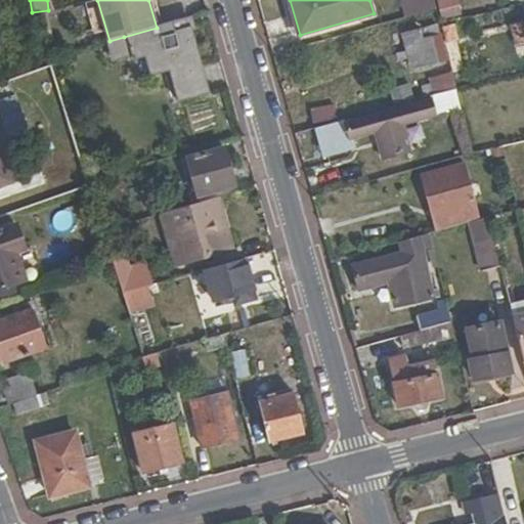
[(401,0),(406,19),(438,10),(436,0),(401,0)]
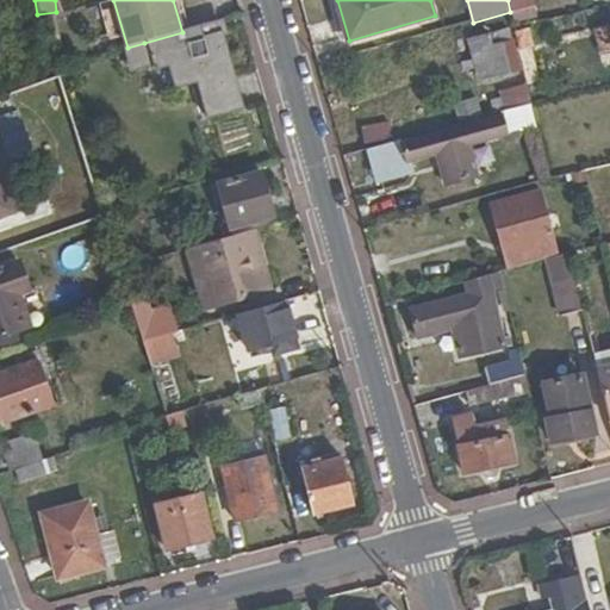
[(242,111),(217,22),(182,32),(144,43),(151,72),(166,68),(172,92),(192,87),(201,123),(242,111)]
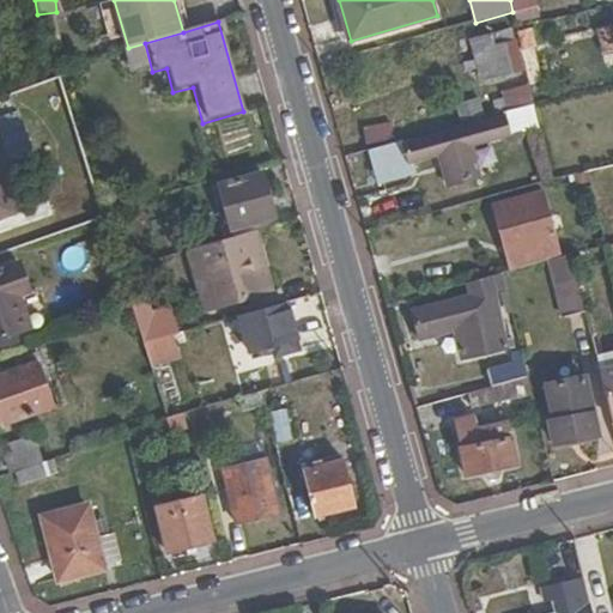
[(526,73),(519,44),(503,48),(501,35),(474,41),(484,83),(526,73)]
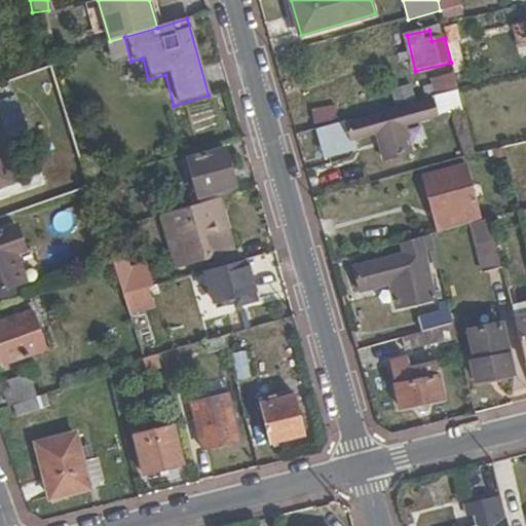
[(438,96),(459,90),(456,76),(434,82),(438,96)]
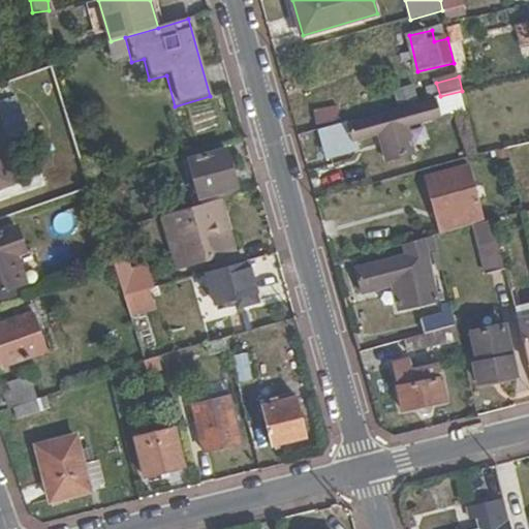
[(9,84),(0,87),(0,191),(23,184),(7,142),(0,121),(0,109),(17,103),(9,84)]
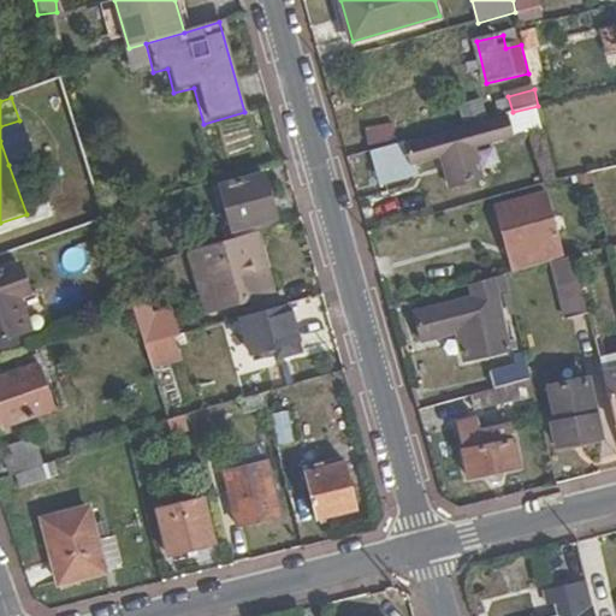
[(395,144),(368,152),(375,171),(440,154),(448,182),(479,173),(472,147),(513,136),(507,114),(395,144)]
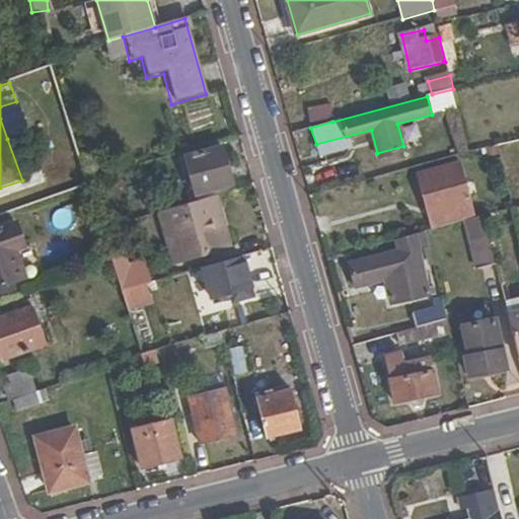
[(0,106),(0,119),(7,139),(27,131),(16,101),(0,106)]
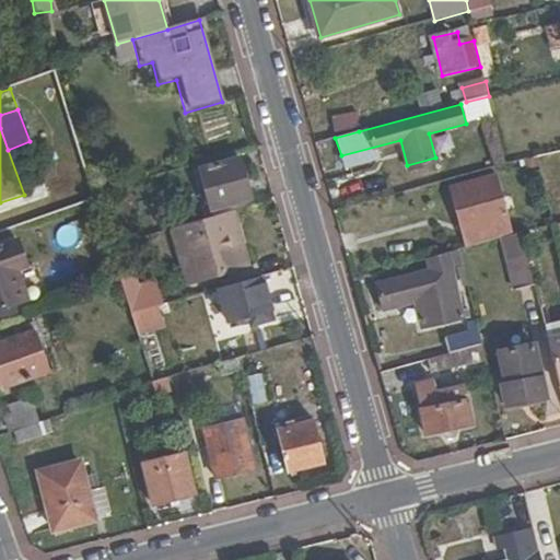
[(330,121),(335,138),(359,131),(356,115),(330,121)]
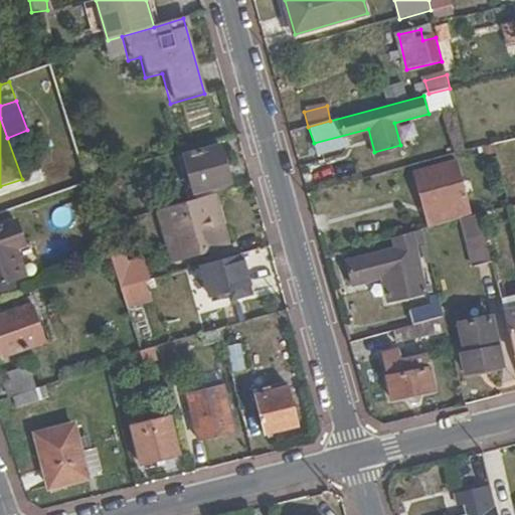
[(194,194),(230,184),(219,146),(184,156),(194,194)]
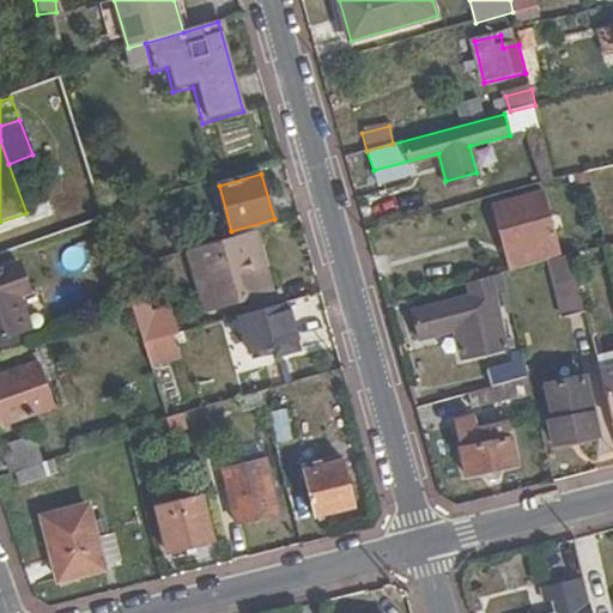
[(558,254),(540,190),(496,204),(514,266),(558,254)]
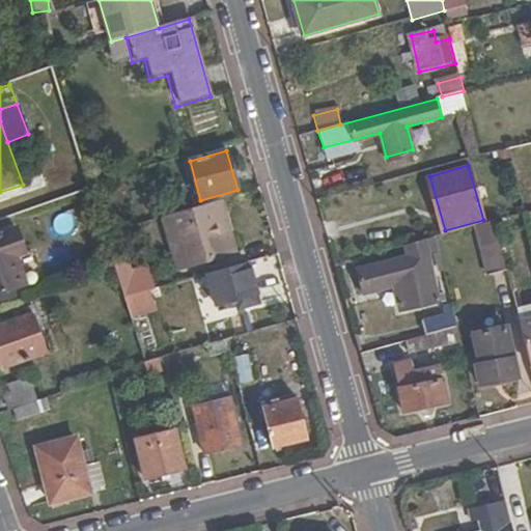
[(232,255),(218,202),(160,219),(175,271),(232,255)]
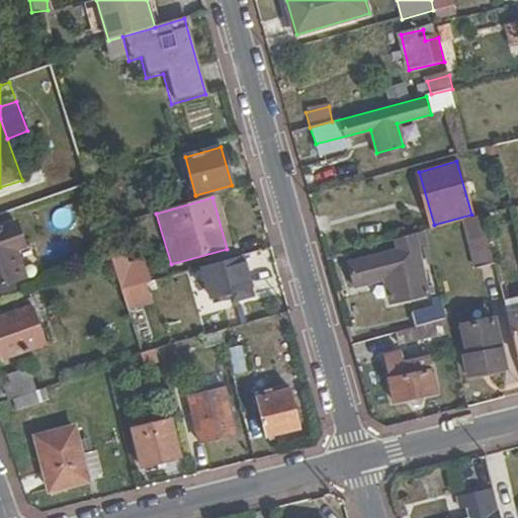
[(477,270),(496,265),(484,216),(463,222),(477,270)]
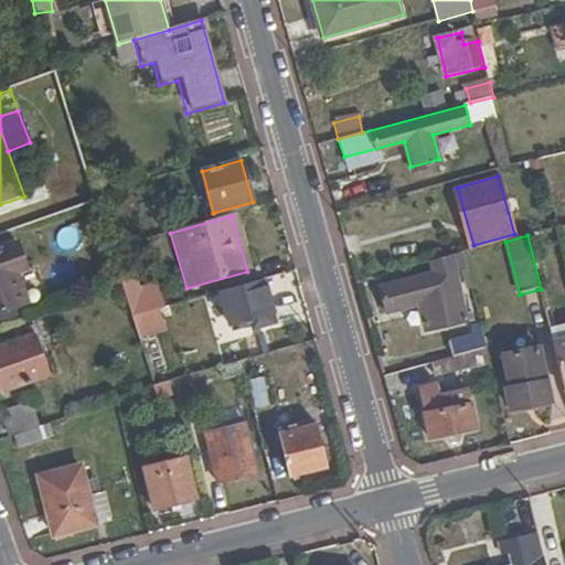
[(0,311),(27,302),(16,272),(24,268),(16,244),(0,248),(0,311)]
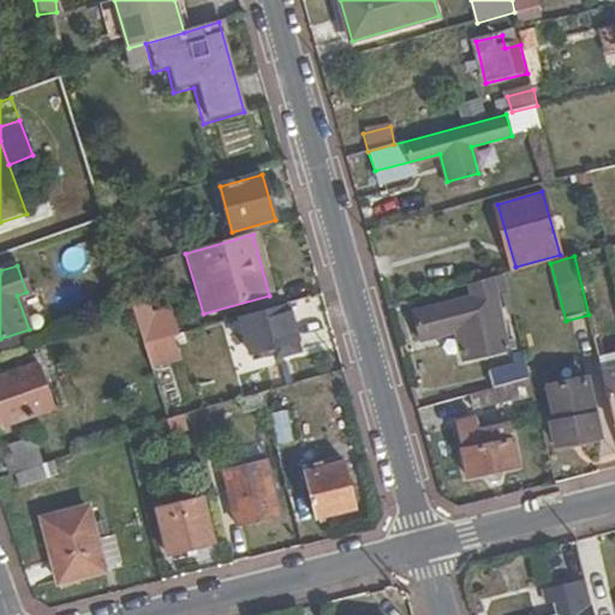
[(489,280),(470,285),(473,298),(413,315),(421,342),(457,332),(464,359),(507,347),(489,280)]
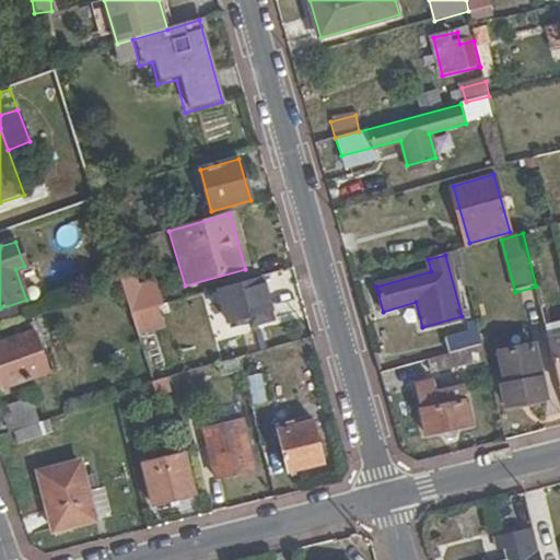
[(270,311),(260,276),(220,288),(230,323),(270,311)]
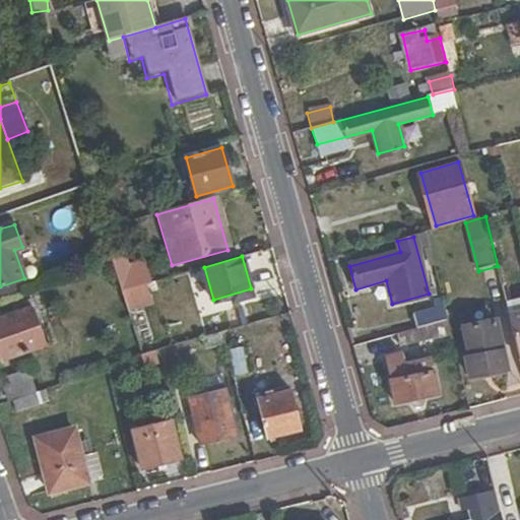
[(121,291),(148,283),(144,267),(127,272),(123,257),(111,261),(111,262),(121,291)]
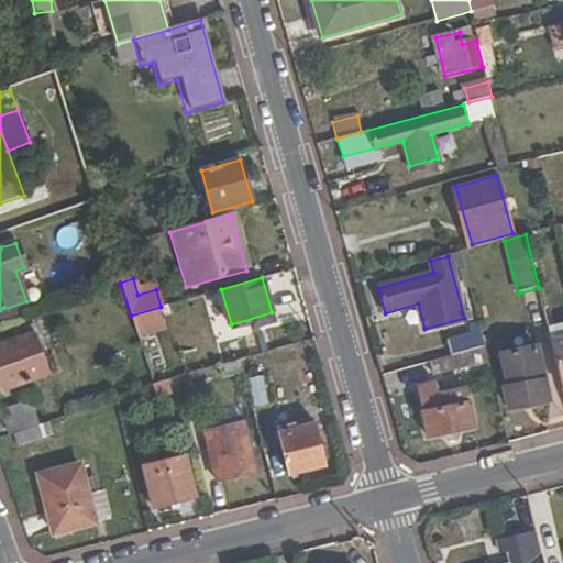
[(562,319),(548,323),(562,388),(562,319)]
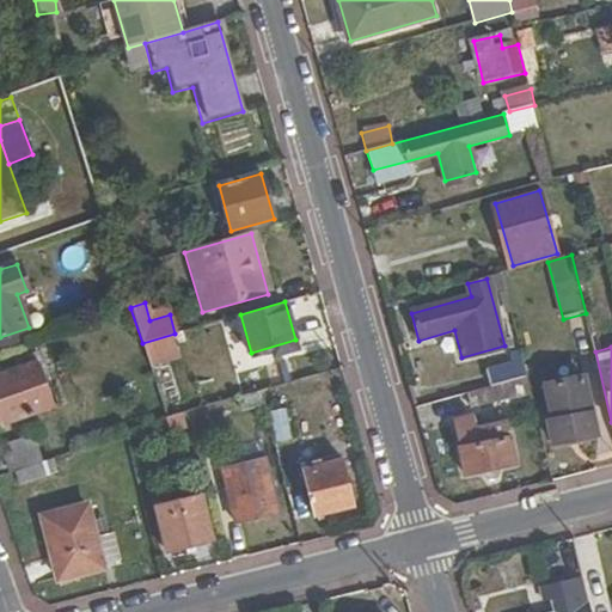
[(489,390),(527,379),(521,354),(510,357),(512,363),(484,369),(489,390)]
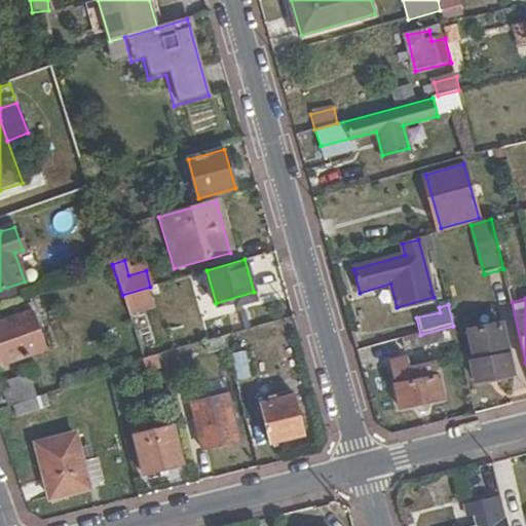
[(0,357),(3,366),(49,348),(36,309),(0,322),(0,357)]
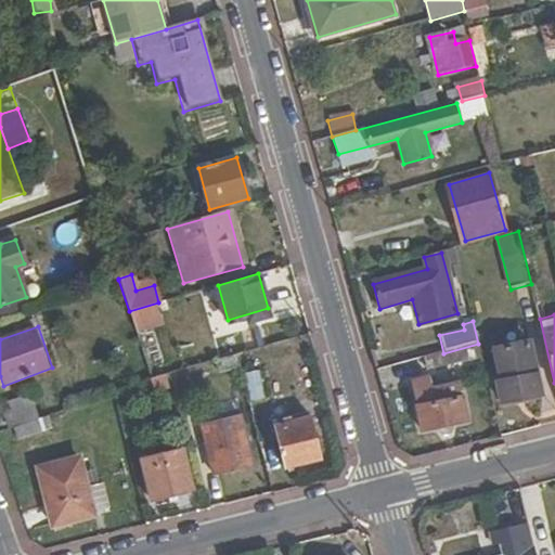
[(503,401),(540,392),(528,340),(494,348),(500,374),(497,374),(503,401)]
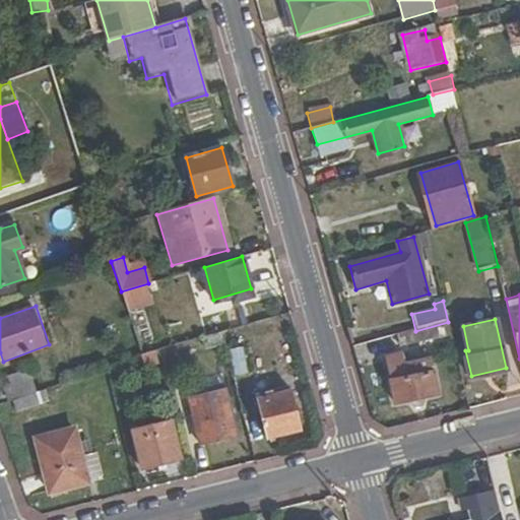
[(398,346),(451,335),(448,322),(415,331),(396,335),(398,346)]
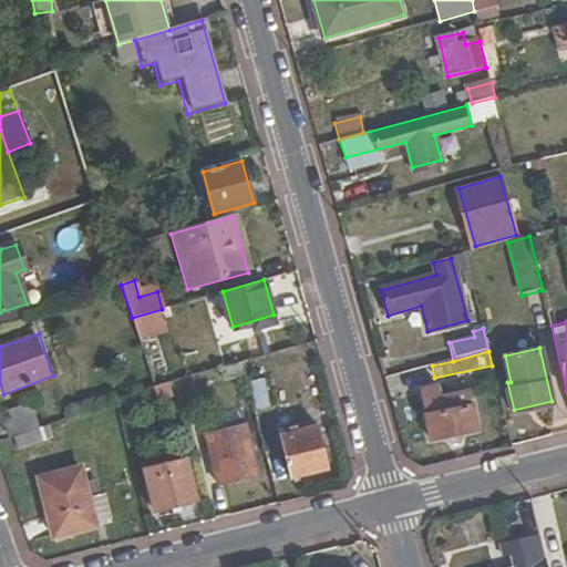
[(245,377),(241,362),(223,368),(226,381),(245,377)]
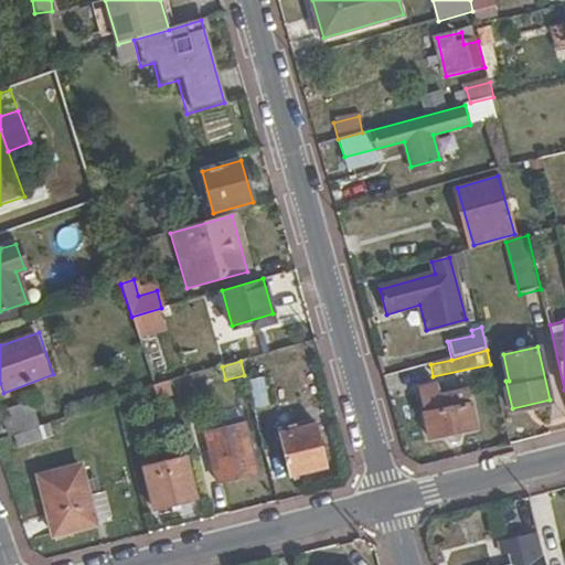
[(469,388),(465,390),(437,395),(435,382),(419,385),(429,438),(477,430),(469,388)]
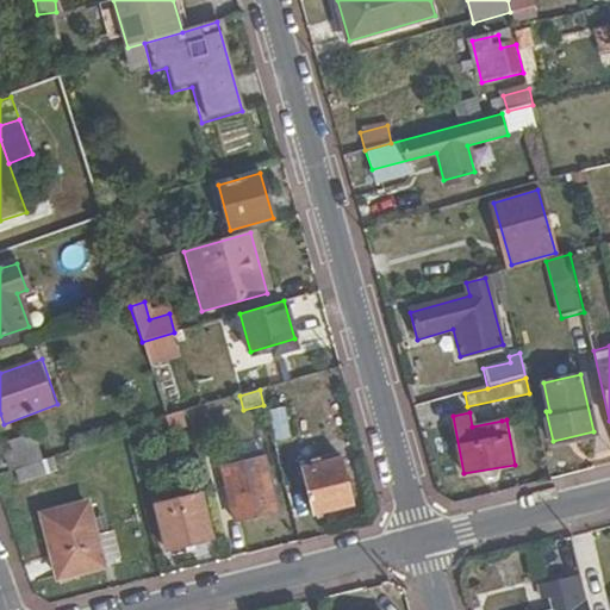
[(290,443),(282,414),(271,417),(278,446),(290,443)]
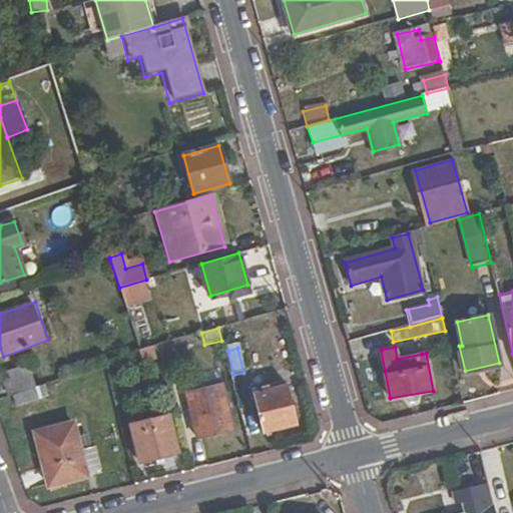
[(31,388),(37,386),(30,364),(6,372),(14,394),(19,392),(31,388)]
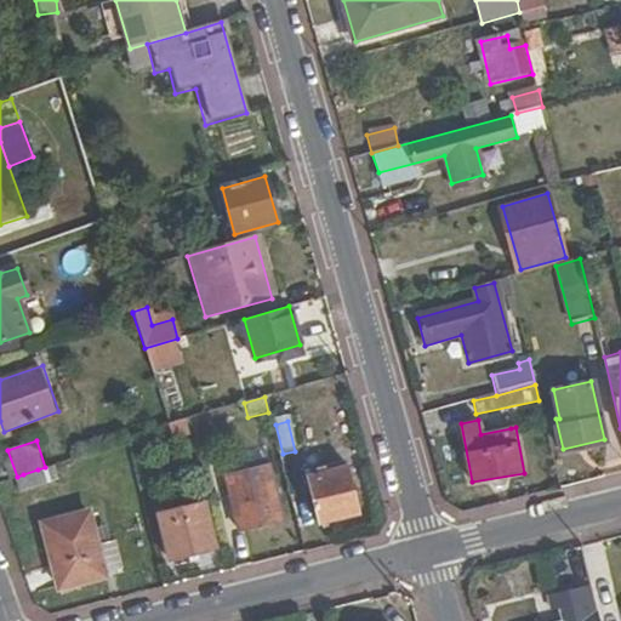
[(238,531),(283,520),(269,466),(226,476),(238,531)]
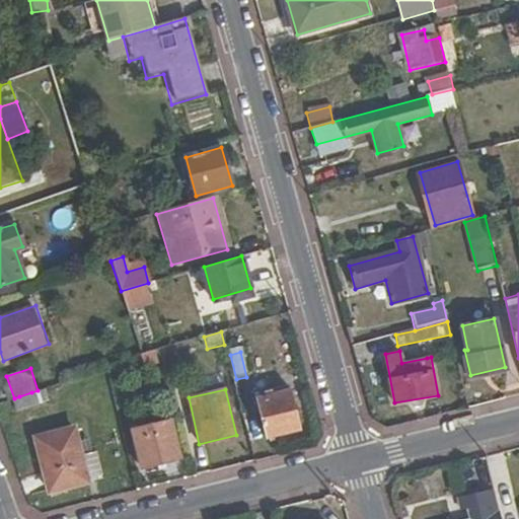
[(291,390),(255,399),(266,438),(301,429),(291,390)]
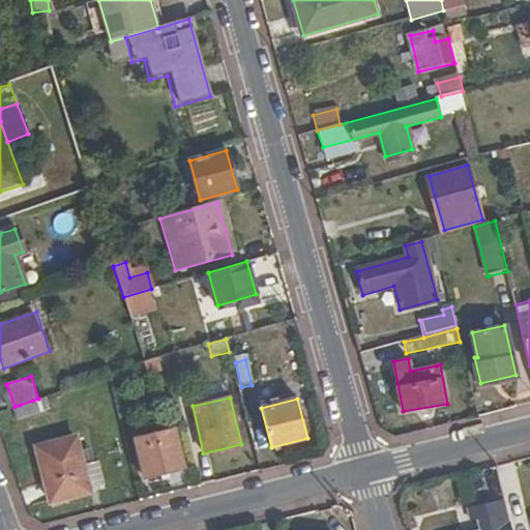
[(35,409),(32,401),(20,405),(23,414),(35,409)]
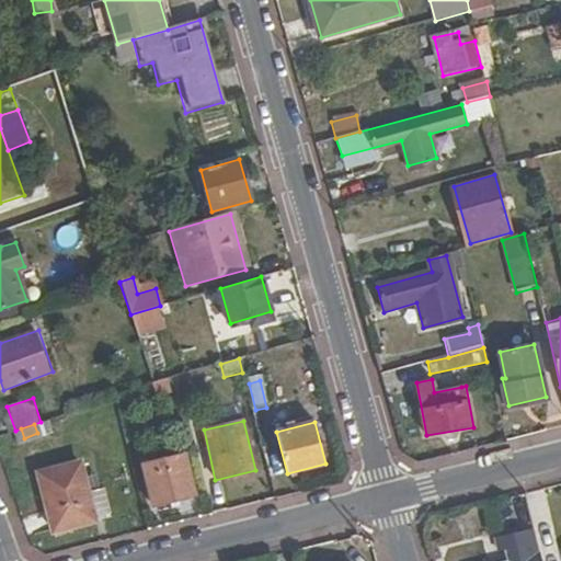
[(153,506),(195,495),(185,456),(144,466),(153,506)]
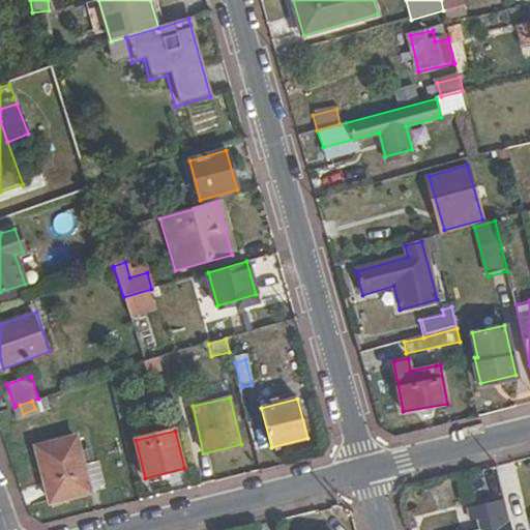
[(90,493),(77,437),(37,446),(52,502),(90,493)]
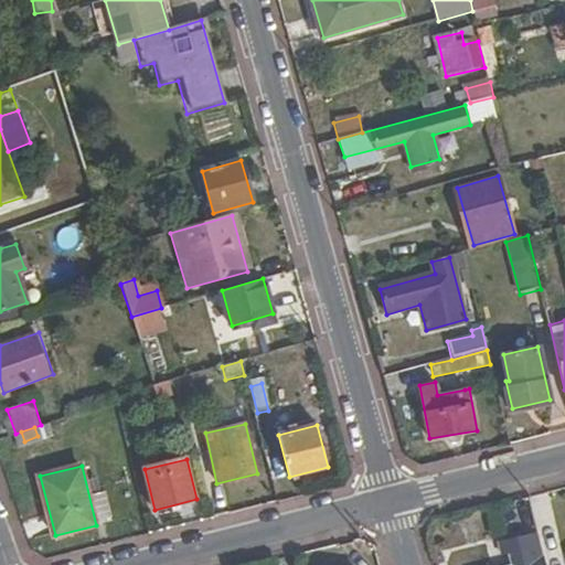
[(89,490),(98,522),(109,519),(100,487),(89,490)]
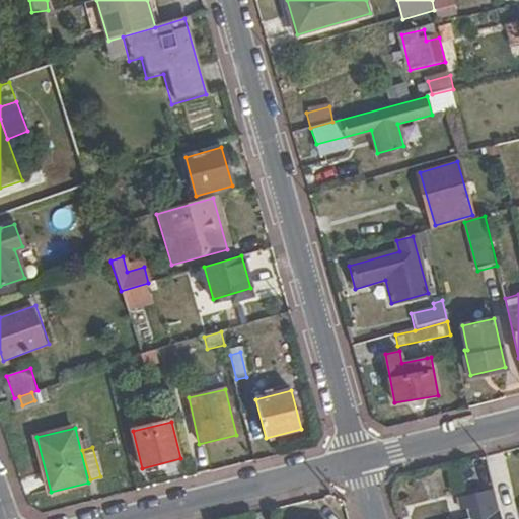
[(469,510),(471,518),(500,518),(495,493),(467,500),(469,510)]
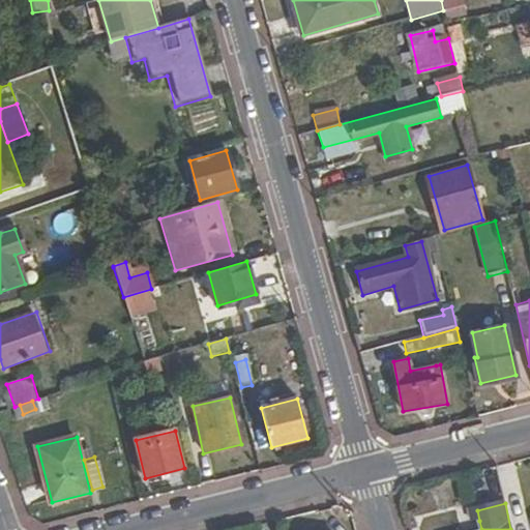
[(468,524),(479,521),(477,510),(465,513),(468,524)]
